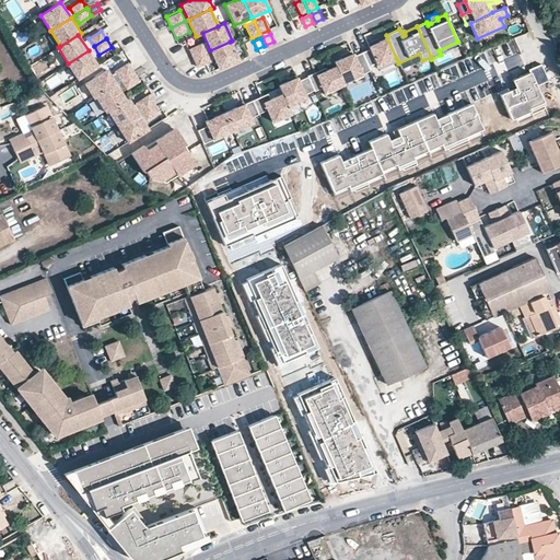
[(370,49),(362,53),(368,67),(376,62),(377,66),(396,58),(387,38),(378,43),(369,46),(369,47),(370,49)]
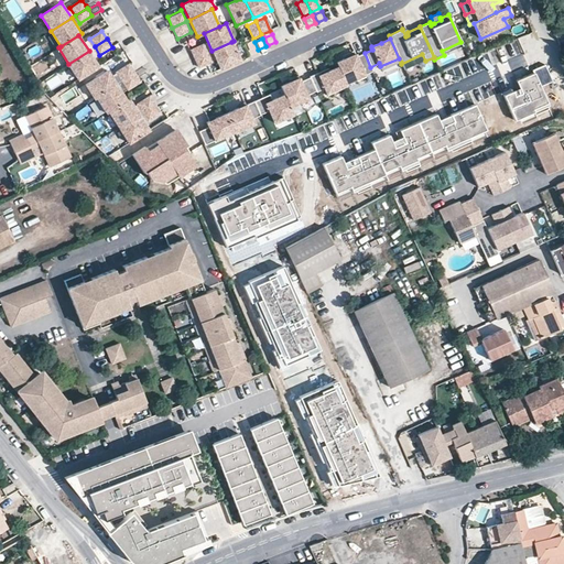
[(203,41),(190,47),(195,58),(208,52),(203,41)]
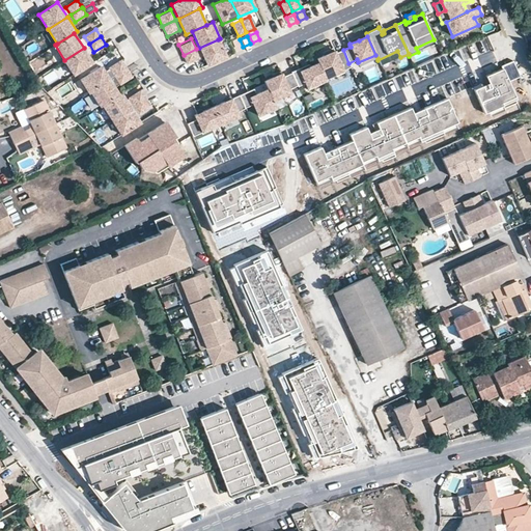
[(218,39),(199,48),(207,65),(226,57),(218,39)]
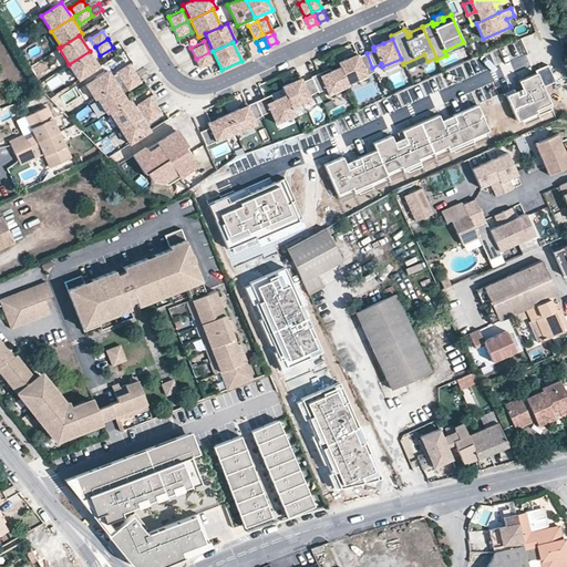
[(90,51),(69,64),(79,80),(100,66),(90,51)]
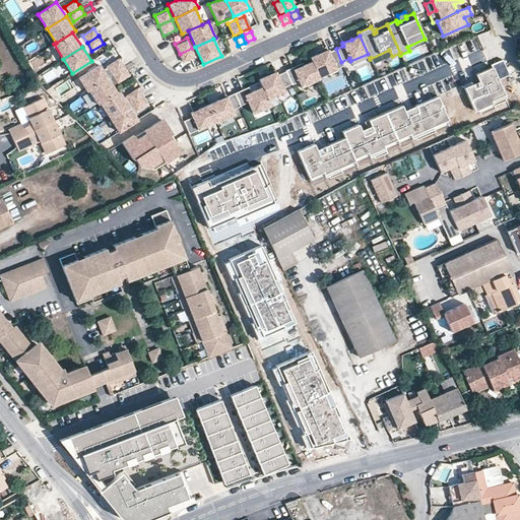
[(192,48),(180,54),(185,64),(197,58),(192,48)]
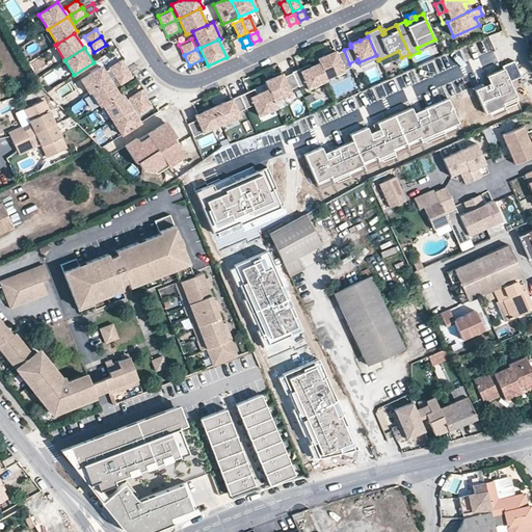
[(336,51),(317,59),(319,62),(326,79),(336,75),(337,77),(345,73),(344,71),(351,68),(349,63),(344,50),(337,53),(336,51)]
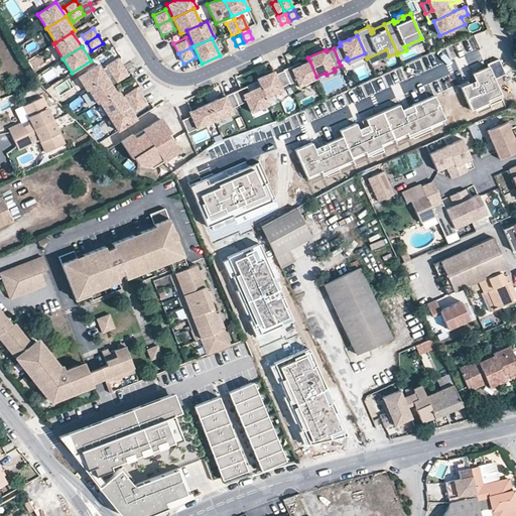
[(386,49),(367,58),(370,63),(389,55),(386,49)]
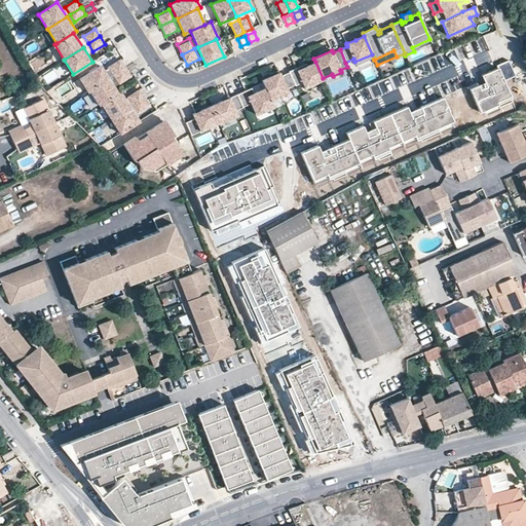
[(372,54),(354,62),(355,66),(374,58),(372,54)]
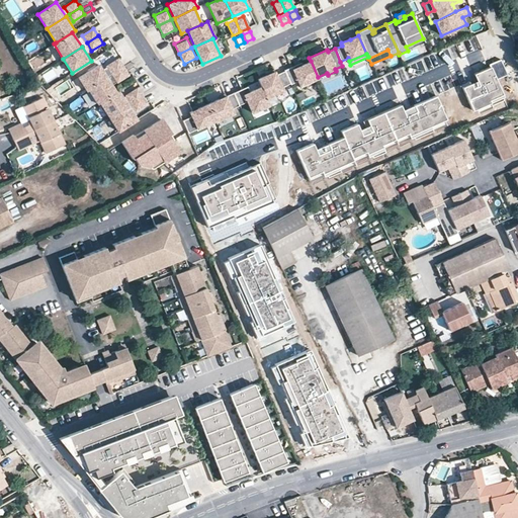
[(473,74),(477,81),(479,85),(472,87),(470,84),(469,81),(461,85),(472,111),(481,107),(491,103),(490,100),(499,96),(503,94),(496,80),(507,75),(501,59),(489,64),(490,67),(473,74)]
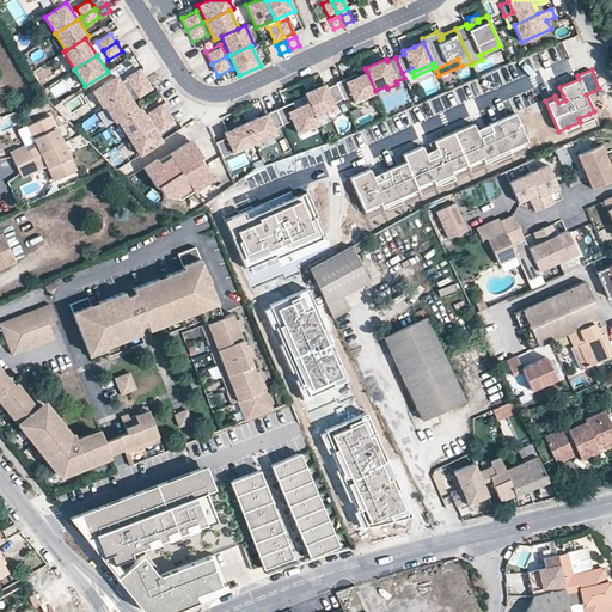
[(133,89),(146,79),(141,71),(127,79),(133,89)]
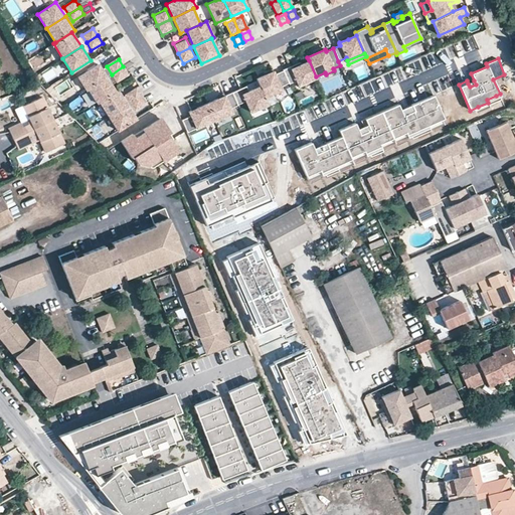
[(290,66),(283,70),(289,83),(296,80),(299,87),(317,78),(316,76),(309,60),(300,64),(291,68),(290,66)]
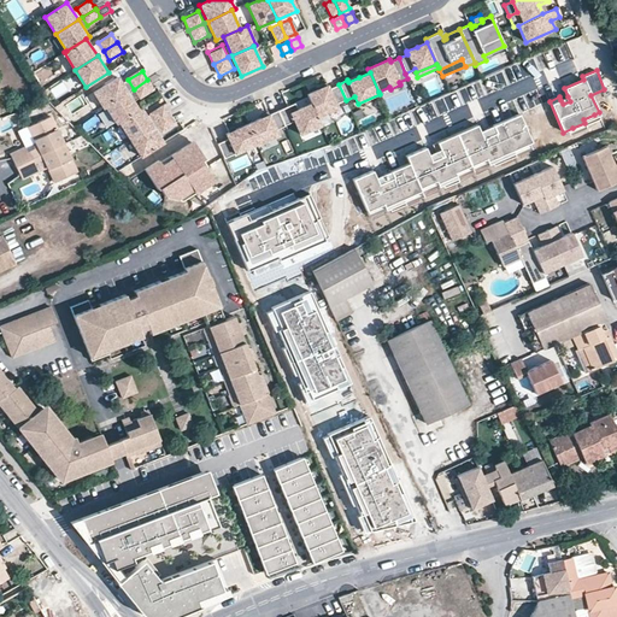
[(93,93),(103,109),(106,107),(128,93),(118,77),(93,93)]
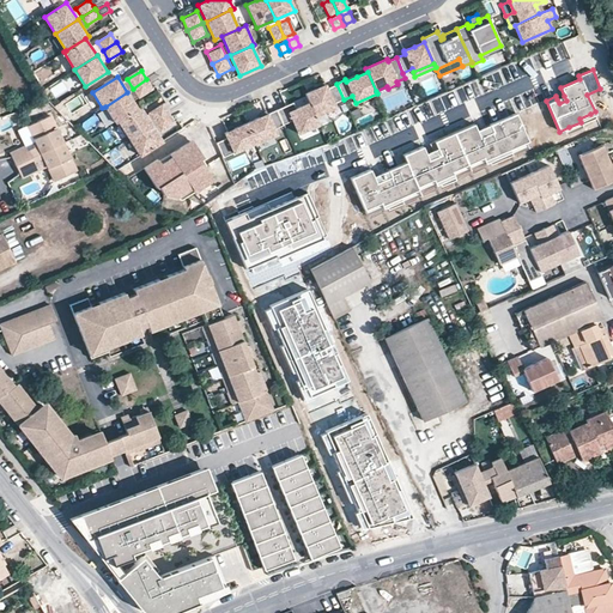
[(146,79),(133,89),(139,97),(152,89),(146,79)]
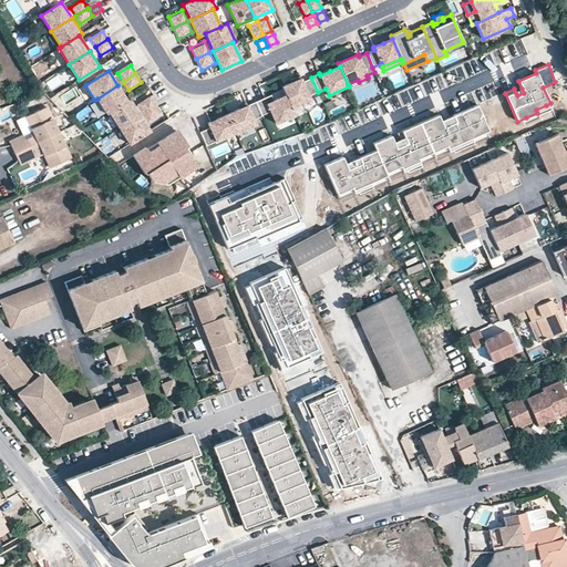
[(309,95),(318,92),(311,78),(301,82),(300,80),(282,86),(286,95),(291,109),(311,100),(309,95)]
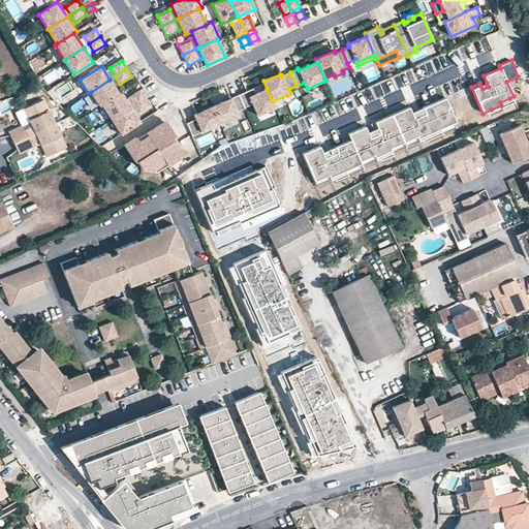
[(102,104),(119,94),(110,80),(91,92),(100,106),(102,104)]
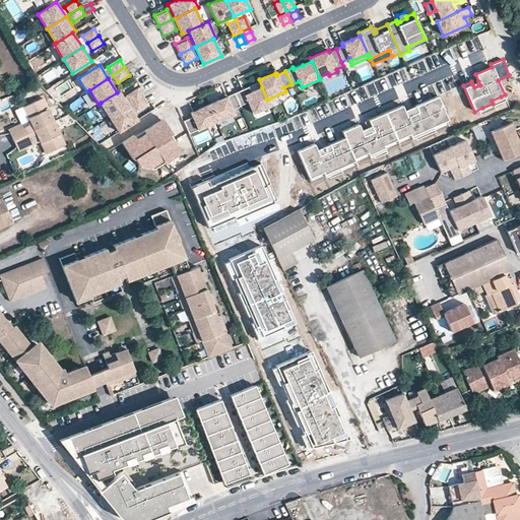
[(243,89),(234,93),(240,106),(248,102),(253,113),(270,106),(267,100),(262,87),(250,92),(245,94),(243,89)]
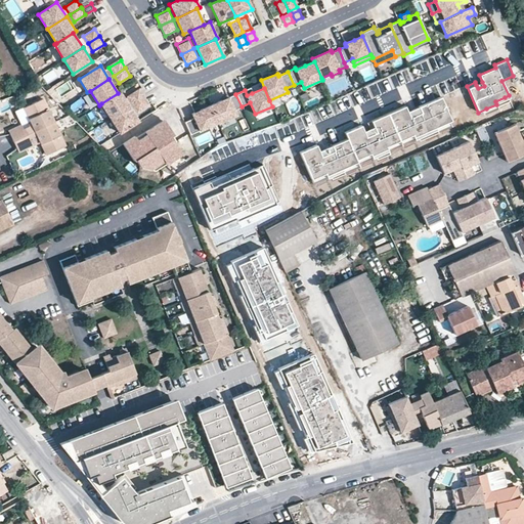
[(132,104),(144,97),(139,89),(127,96),(132,104)]
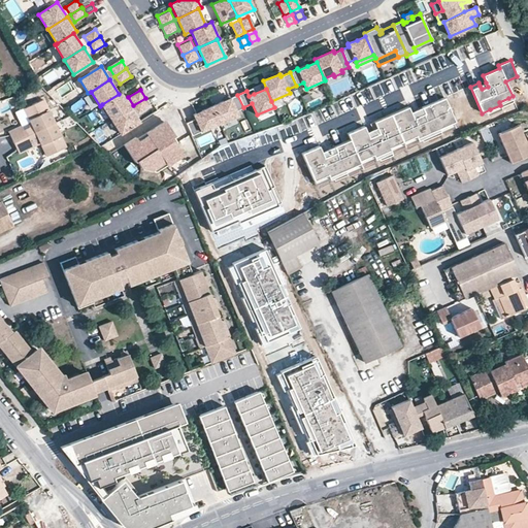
[(102,104),(111,119),(130,107),(121,93),(119,94),(102,104)]
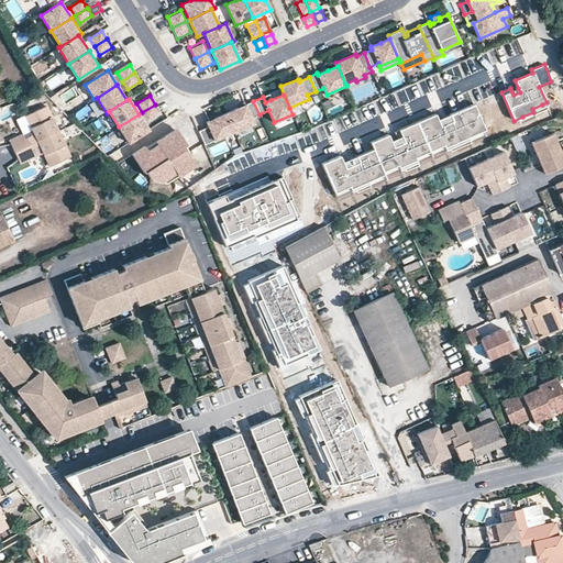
[(238,108),(225,113),(233,131),(234,132),(253,123),(251,118),(260,114),(253,101),(245,105),(238,108)]
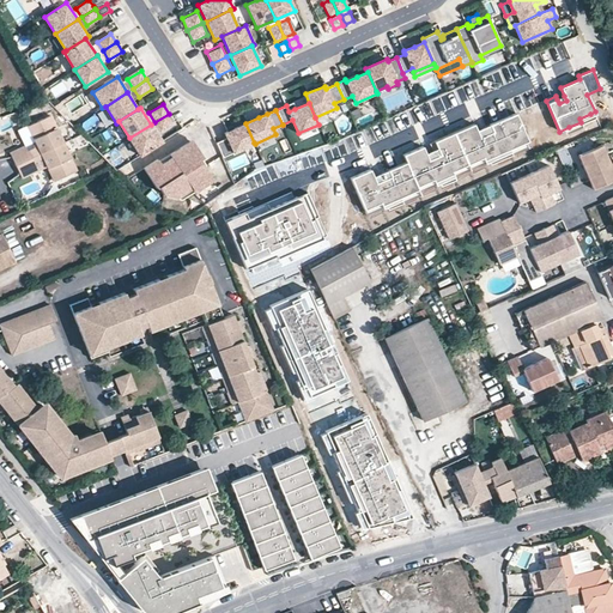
[(517,146),(528,141),(516,113),(484,128),(486,134),(479,138),(477,131),(474,123),(430,144),(434,151),(437,150),(439,155),(429,159),(423,146),(402,155),(406,162),(381,174),(383,180),(376,182),(374,177),(370,169),(350,178),(363,207),(366,206),(378,200),(380,202),(398,195),(417,187),(416,184),(426,180),(432,177),(434,180),(447,174),(483,158),(484,161),(496,156),(517,146)]
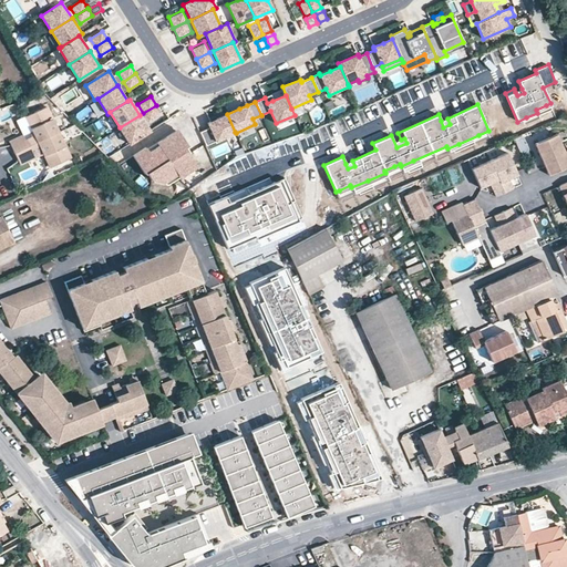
[(156,105),(143,113),(148,121),(161,113),(156,105)]
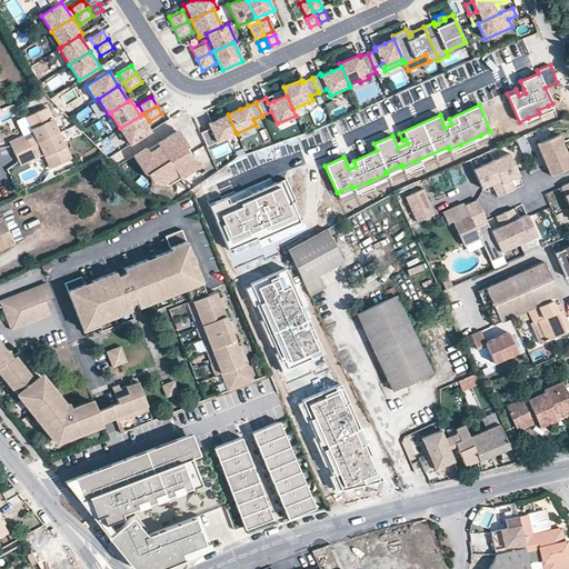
[(548,106),(538,110),(539,113),(528,118),(530,123),(541,118),(540,116),(550,111),(548,106)]
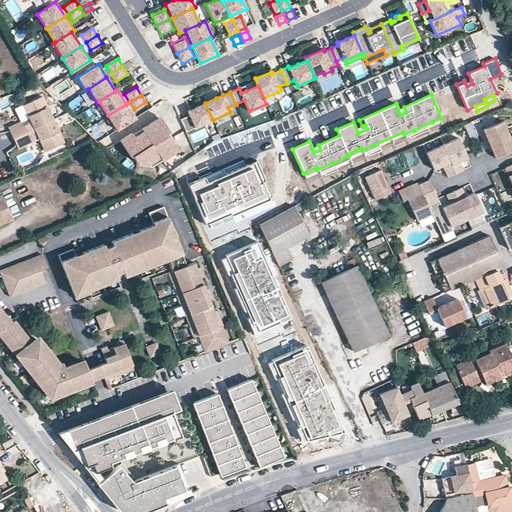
[(10,132),(13,139),(26,133),(34,128),(53,120),(42,96),(23,105),(30,118),(8,128),(10,132)]
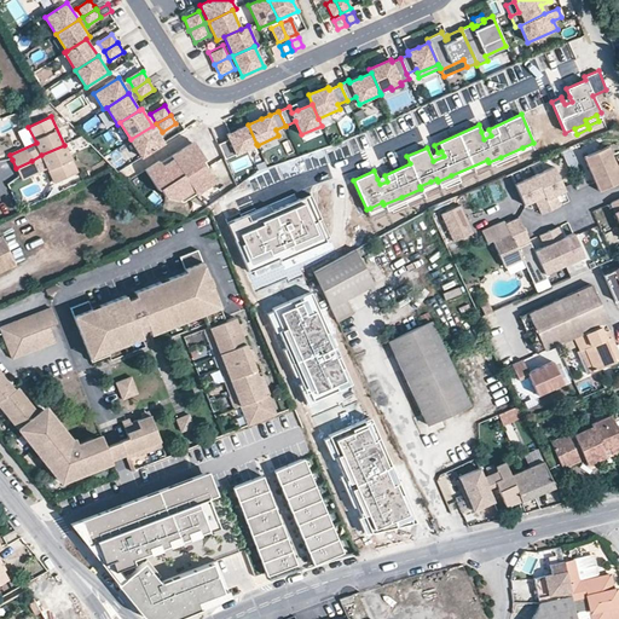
[(88,121),(82,126),(90,137),(96,132),(88,121)]
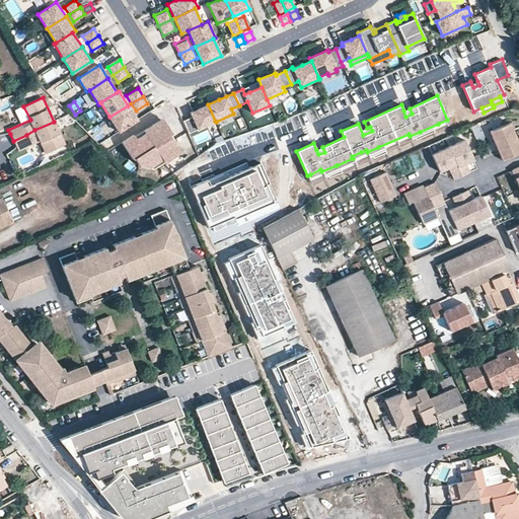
[(192,117),(182,121),(188,133),(215,121),(208,104),(198,109),(193,112),(190,113),(192,117)]
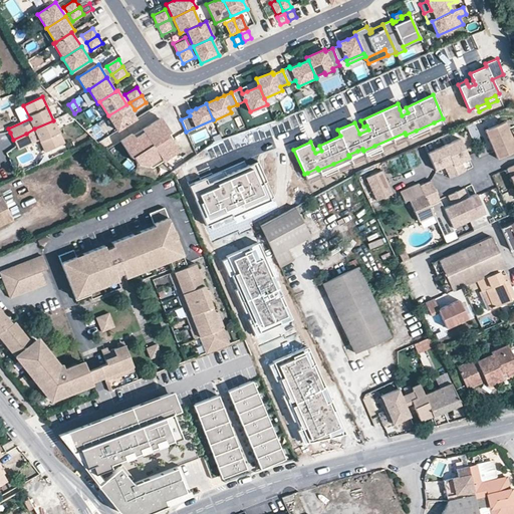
[(126,104),(108,115),(117,131),(136,118),(132,111),(126,104)]
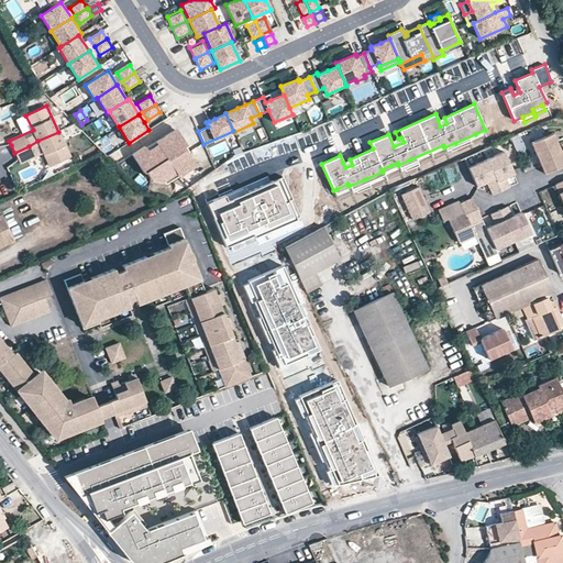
[(18,119),(25,134),(33,130),(25,116),(18,119)]
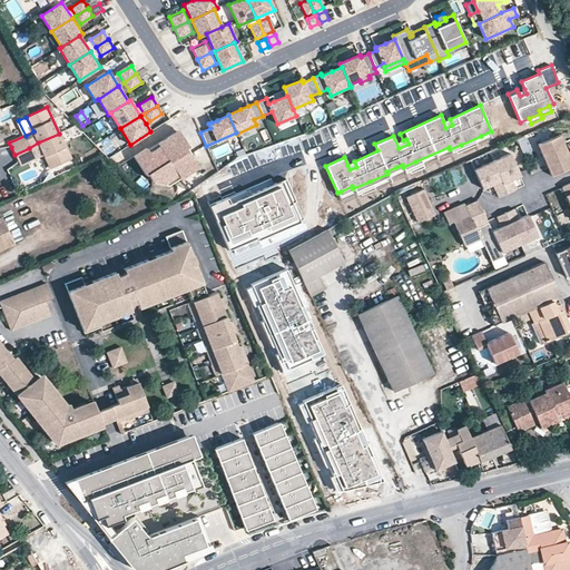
[(178,129),(148,149),(149,151),(180,133),(178,129)]
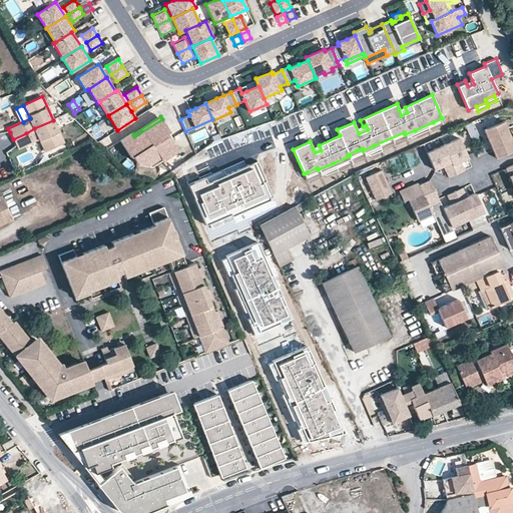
[(132,133),(120,140),(130,157),(132,155),(137,162),(152,166),(178,149),(170,138),(172,137),(168,130),(169,130),(162,119),(134,136),(133,134),(132,133)]
